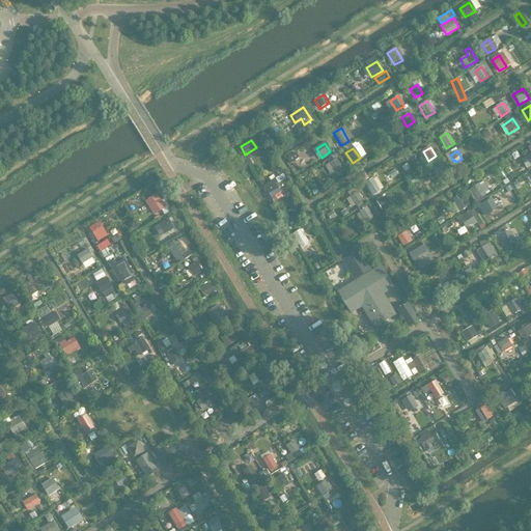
[(341,167),(336,159),(329,163),(334,172),(341,167)]
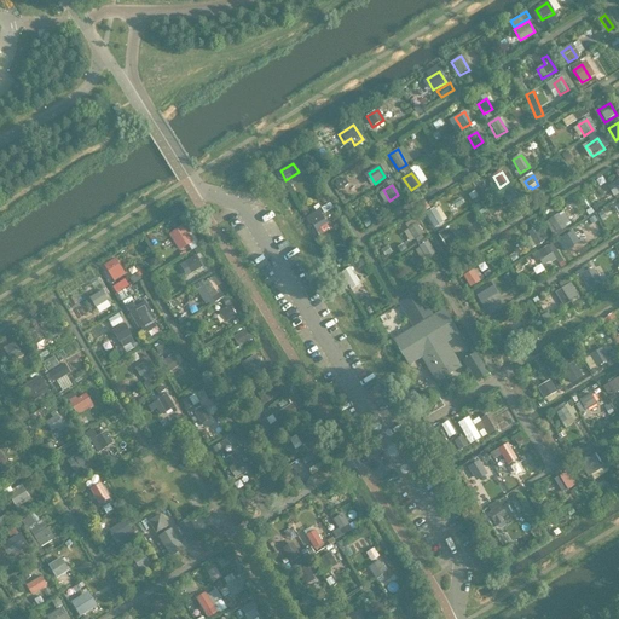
[(518,197),(513,189),(504,194),(509,202),(518,197)]
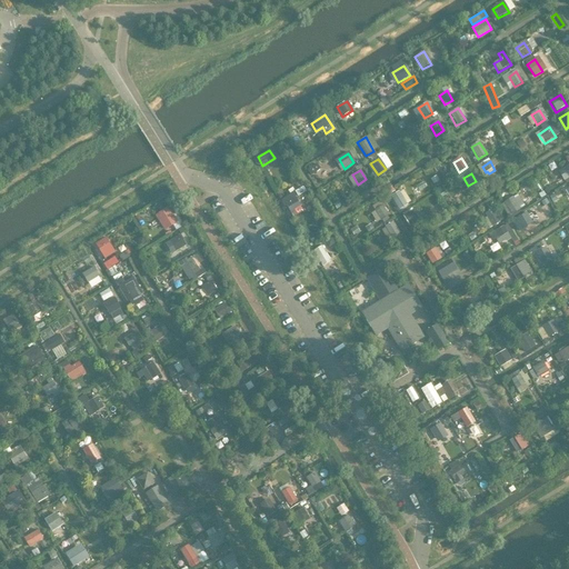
[(407,205),(399,192),(390,198),(398,210),(407,205)]
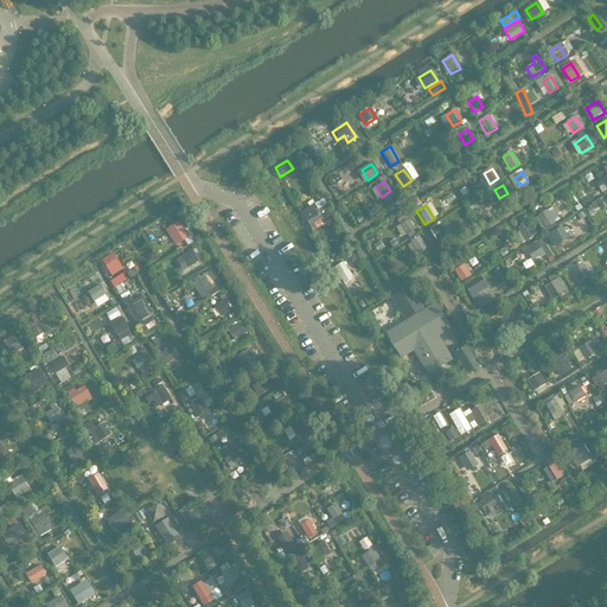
[(321,219),(315,211),(313,208),(301,215),(304,218),(305,218),(311,228),(315,225),(314,224),(321,219)]
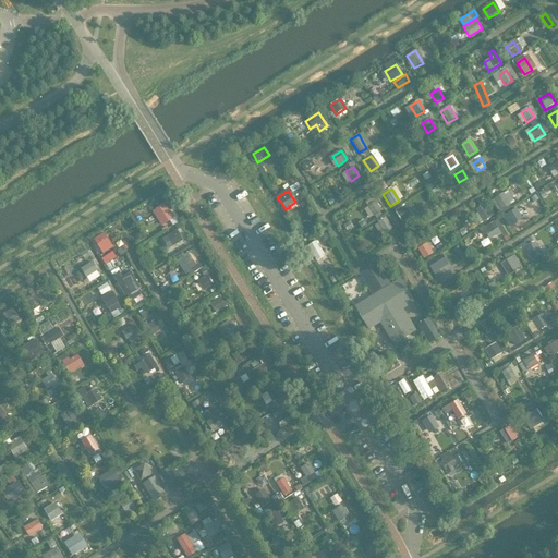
[(513,203),(508,192),(493,202),(499,211),(513,203)]
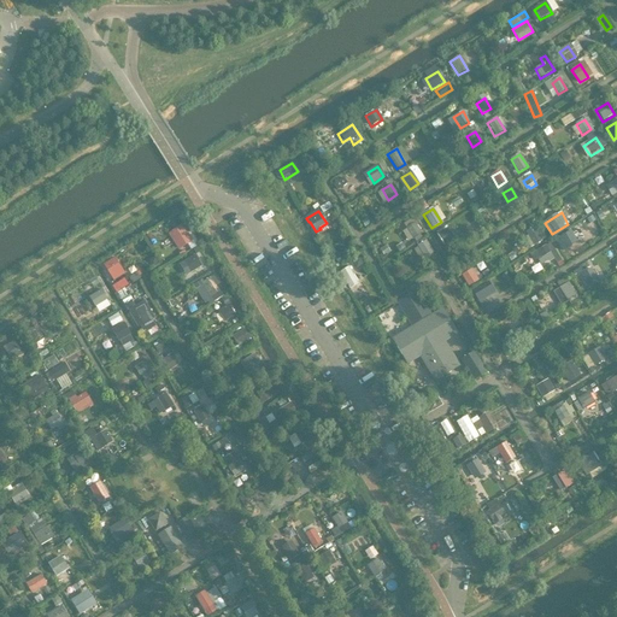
[(422,234),(416,223),(407,229),(413,239),(422,234)]
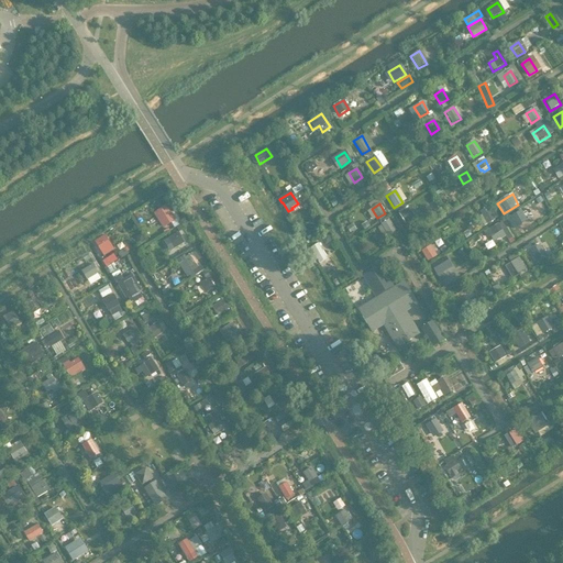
[(166,207),(155,214),(164,228),(175,221),(166,207)]
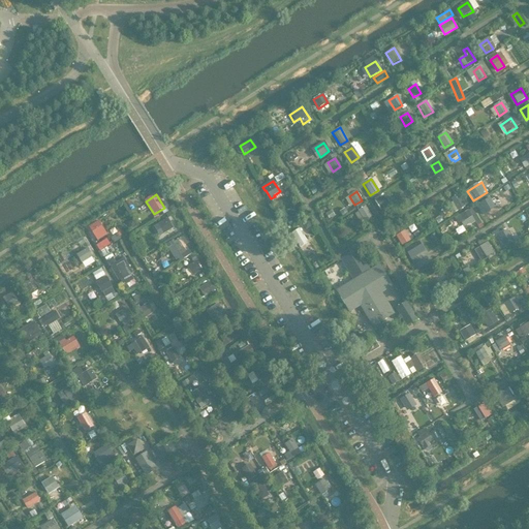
[(389,205),(383,196),(375,201),(380,211),(389,205)]
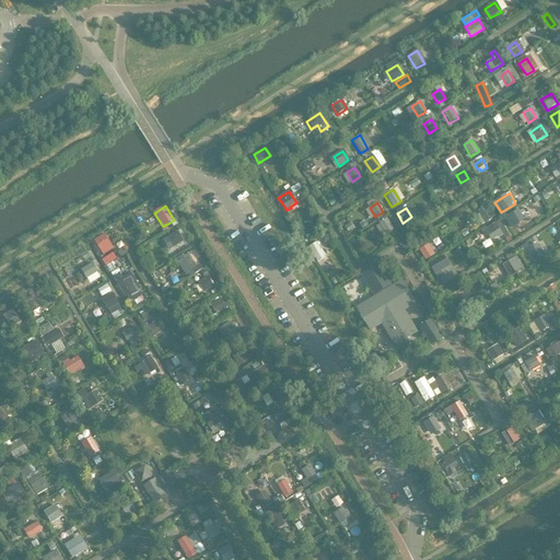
[(497,217),(493,210),(489,213),(486,208),(478,213),(485,223),(497,217)]
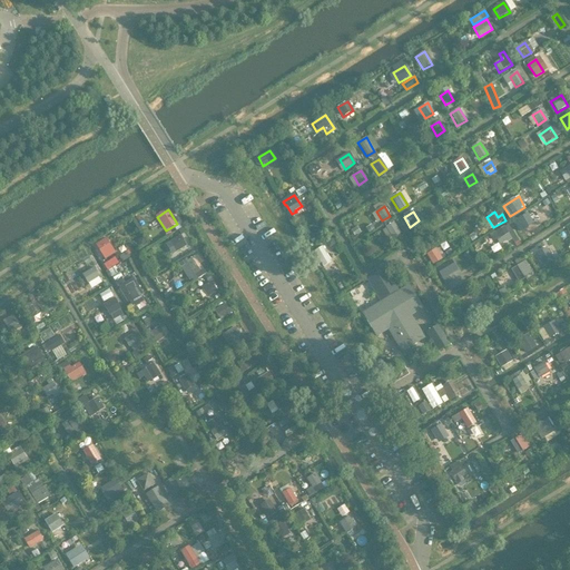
[(531,225),(524,215),(516,220),(522,231),(531,225)]
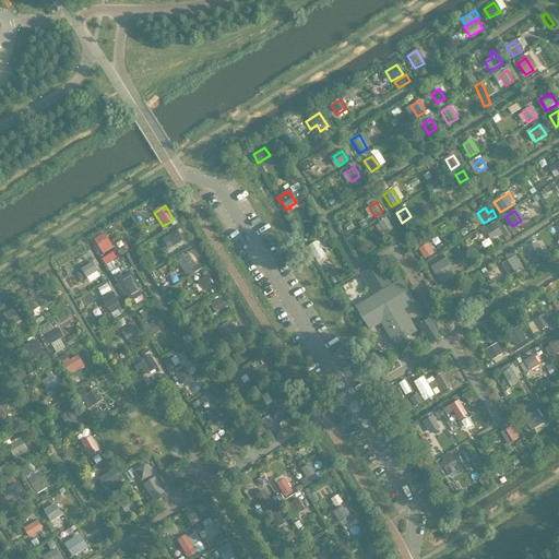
[(392,228),(387,218),(379,224),(384,233),(392,228)]
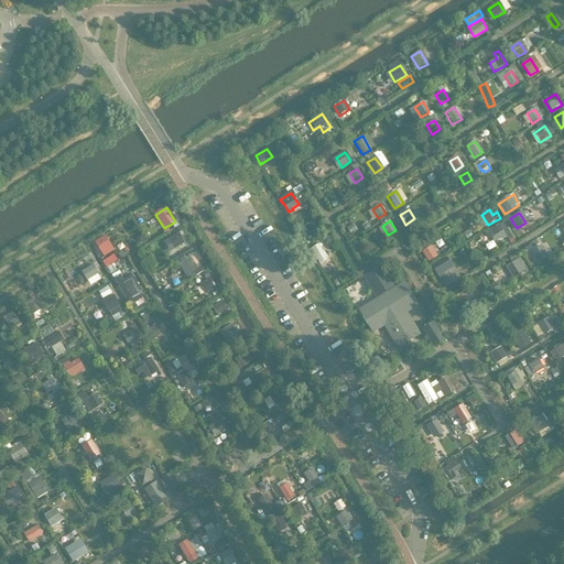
[(506,236),(499,225),(490,230),(494,236),(491,238),(495,242),(506,236)]
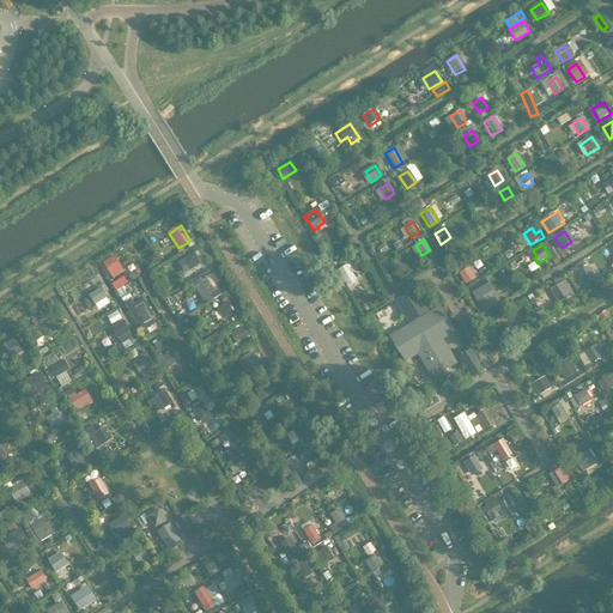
[(201,265),(195,254),(183,261),(189,272),(201,265)]
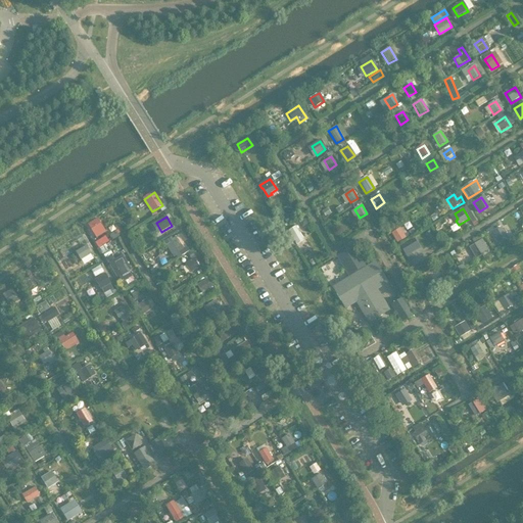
[(106,233),(98,219),(88,225),(96,239),(106,233)]
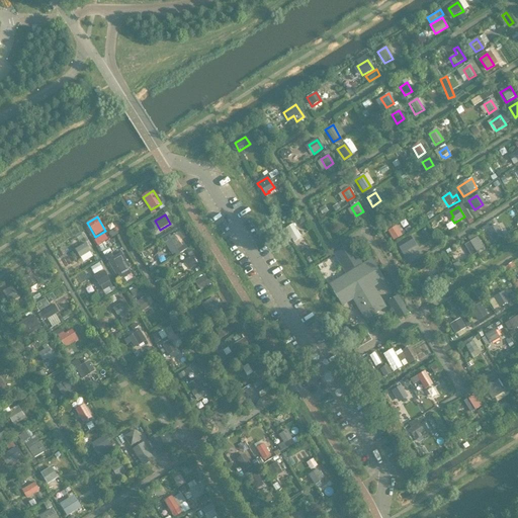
[(300,239),(293,225),(285,230),(293,243),(300,239)]
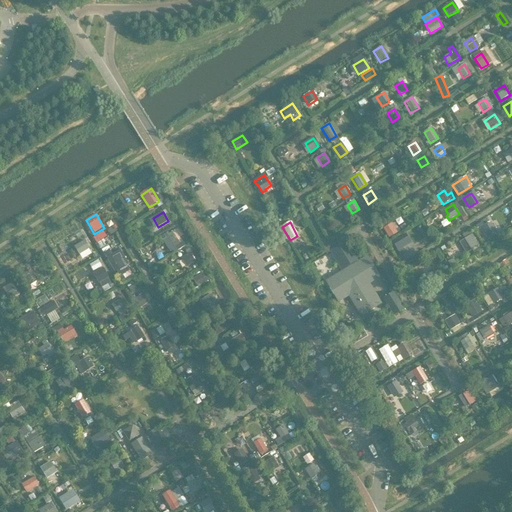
[(499,235),(491,223),(481,229),(490,241),(499,235)]
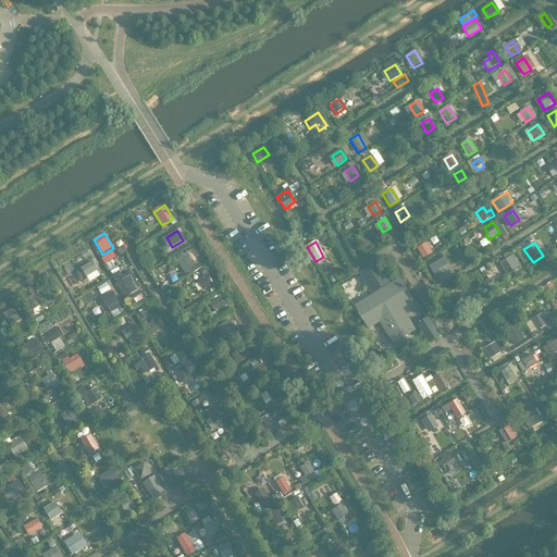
[(432,255),(425,245),(418,249),(424,259),(432,255)]
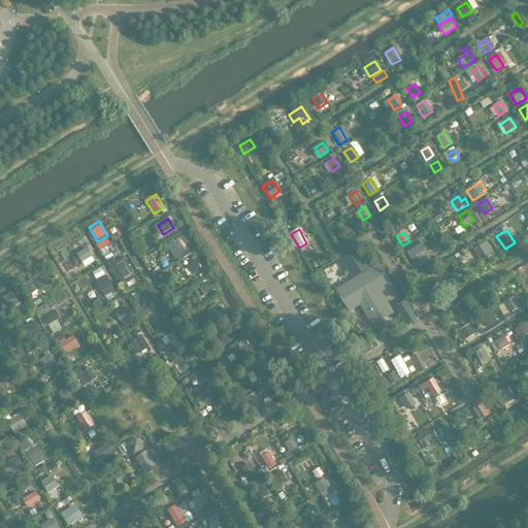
[(96,244),(100,250),(111,242),(107,237),(96,244)]
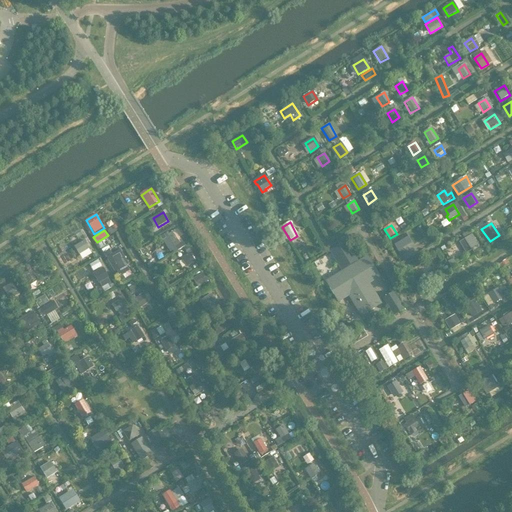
[(175,231),(162,239),(170,252),(176,248),(178,250),(184,246),(175,231)]
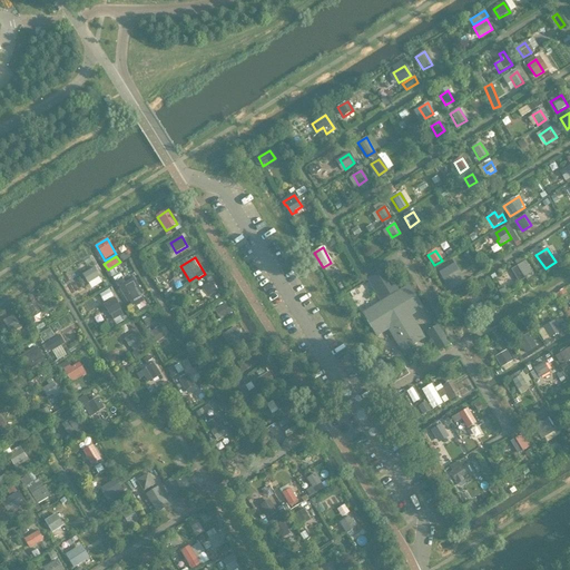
[(532,274),(526,262),(511,271),(519,283),(532,274)]
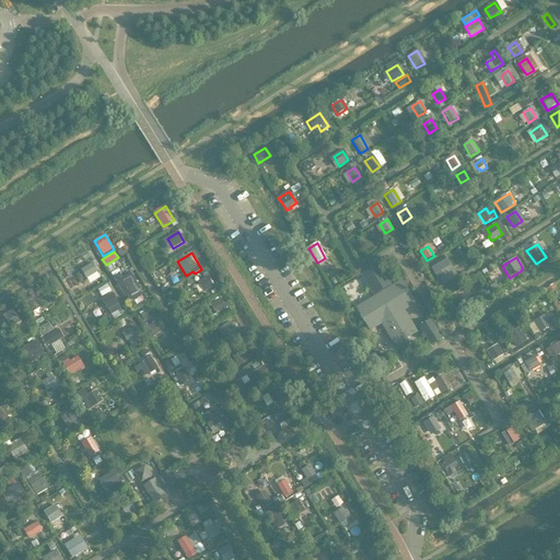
[(444,270),(439,260),(429,266),(434,276),(444,270)]
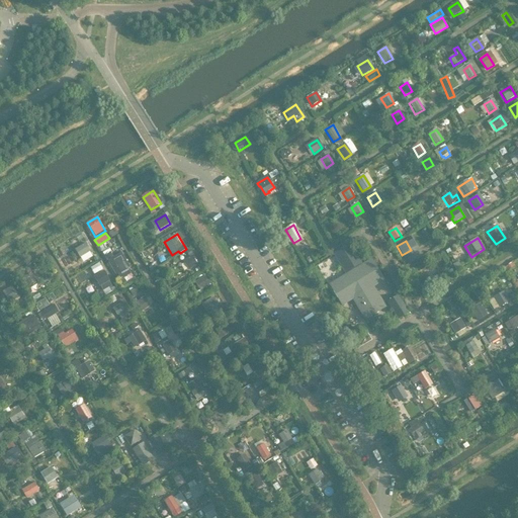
[(90,251),(85,244),(76,250),(80,257),(90,251)]
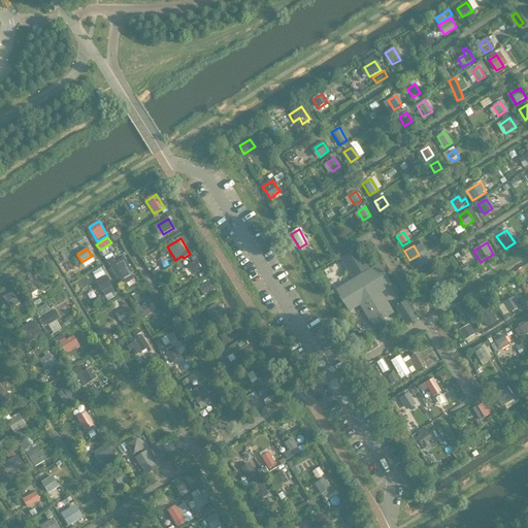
[(381,292),(391,286),(378,264),(363,273),(363,271),(368,268),(356,250),(340,259),(352,278),(357,275),(358,276),(335,290),(349,311),(359,305),(372,327),(393,314),(381,292)]
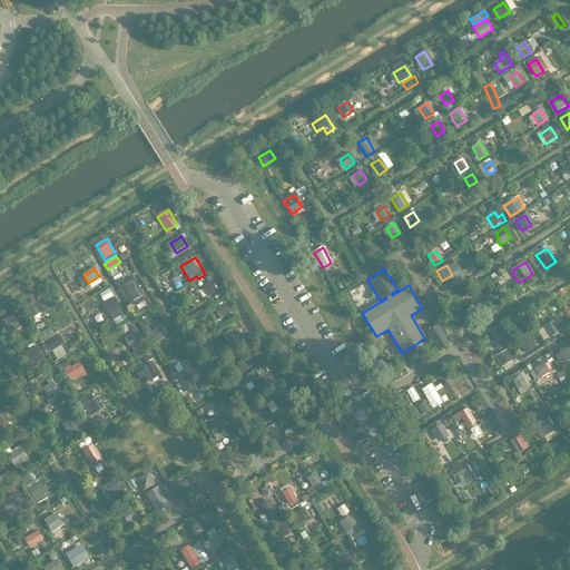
[(217,293),(210,282),(200,287),(207,298),(217,293)]
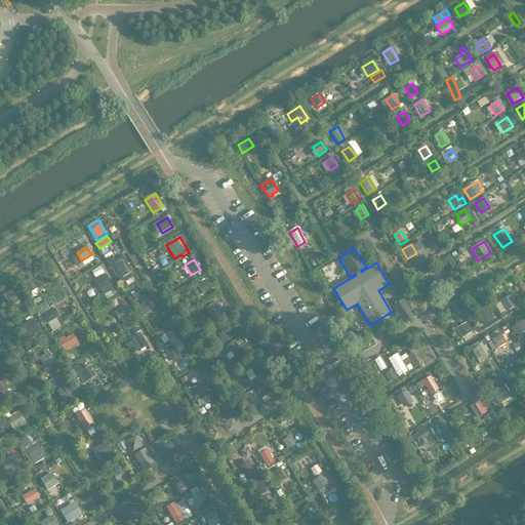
[(129,273),(122,260),(116,265),(122,277),(129,273)]
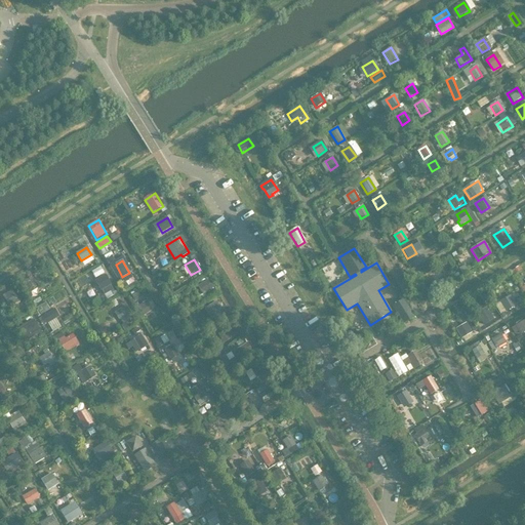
[(111,285),(107,276),(96,281),(102,290),(111,285)]
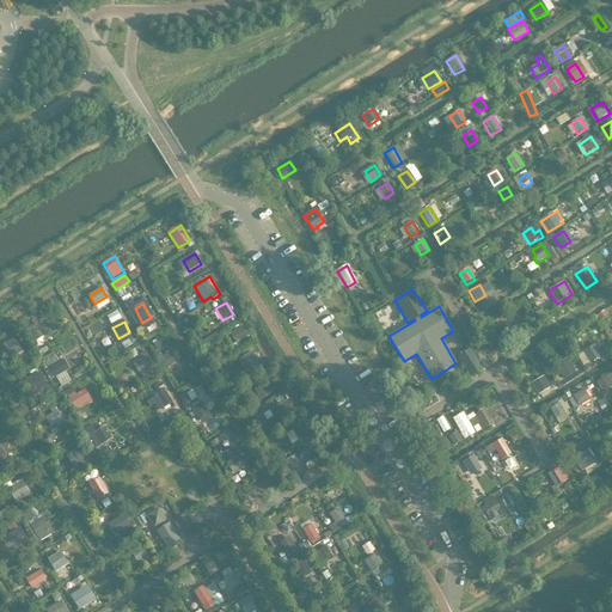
[(46,335),(40,324),(28,331),(35,342),(46,335)]
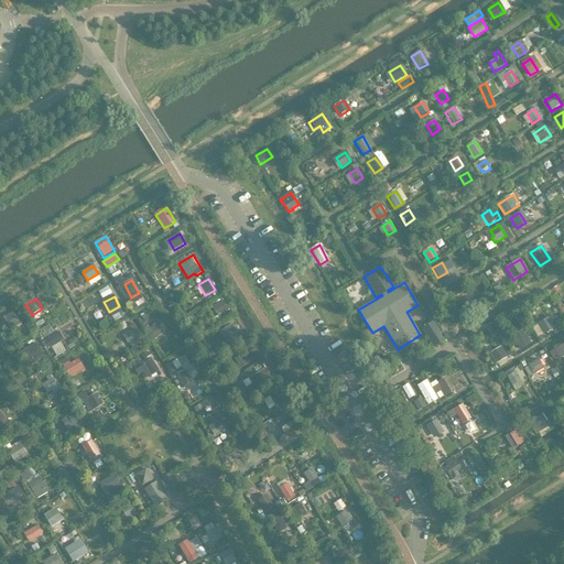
[(466,308),(462,301),(455,304),(461,312),(466,308)]
